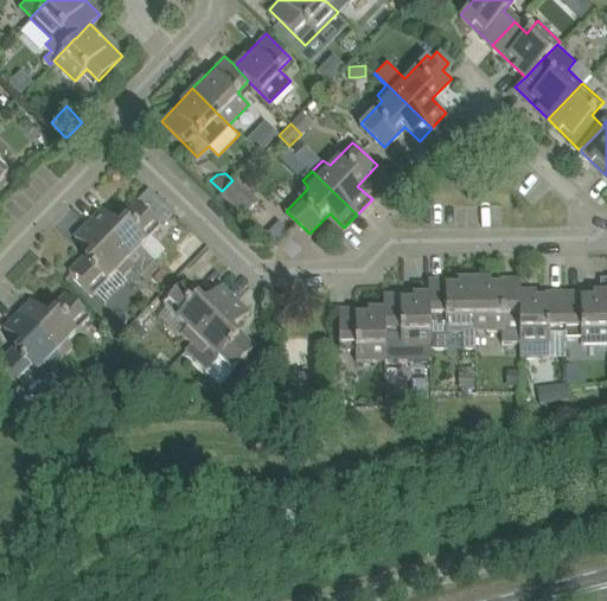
[(246,215),(260,199),(237,178),(223,192),(246,215)]
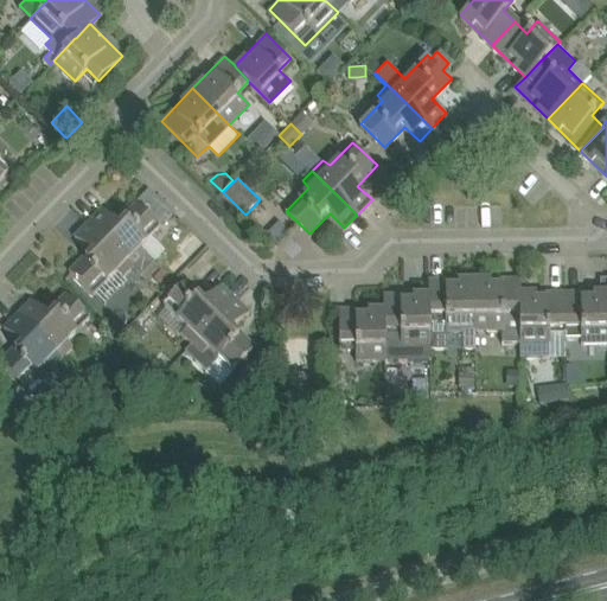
[(102,206),(88,222),(141,273),(152,261),(138,248),(161,224),(136,200),(117,221),(102,206)]
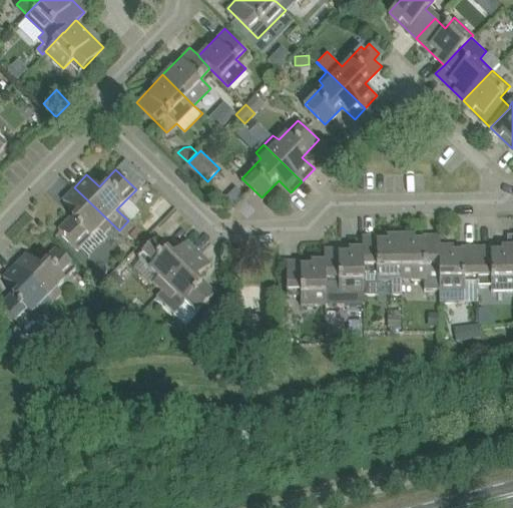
[(104,232),(111,225),(117,231),(119,230),(74,187),(63,198),(76,210),(59,227),(80,247),(98,227),(104,232)]
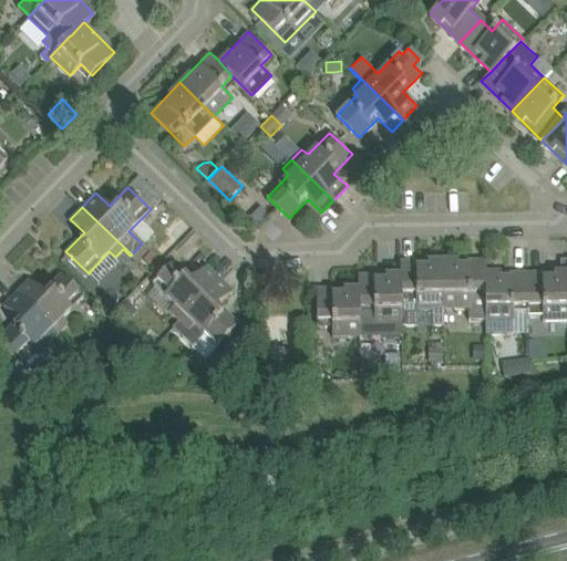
[(177,216),(166,227),(177,238),(188,227),(177,216)]
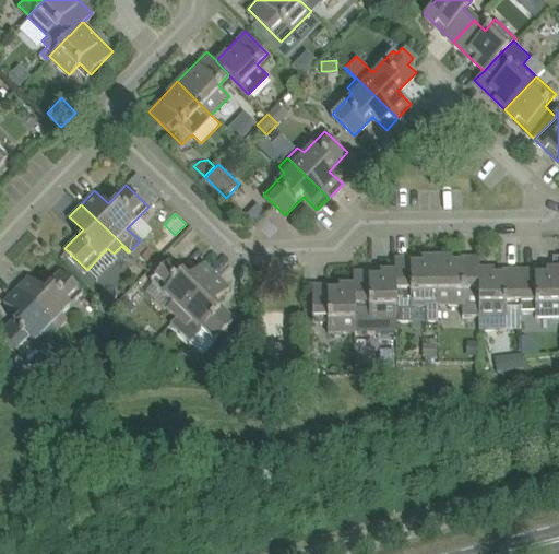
[(436,256),(437,303),(438,303),(462,303),(462,315),(478,314),(478,286),(479,286),(478,268),(479,268),(479,255),(436,256)]
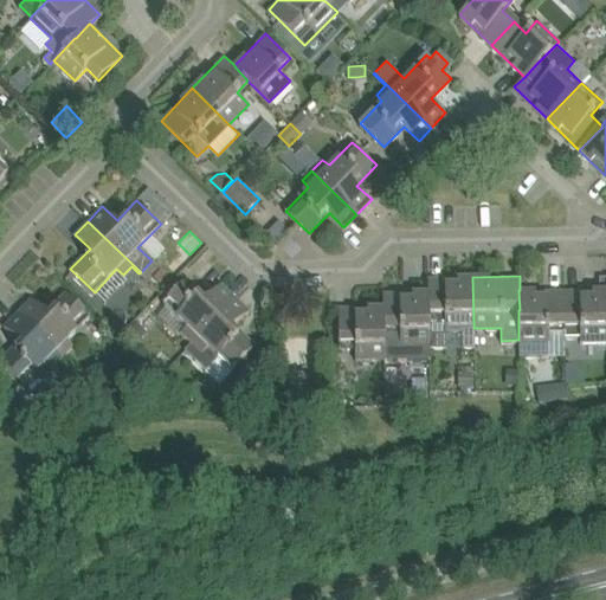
[(181,331),(191,341),(234,296),(221,283),(207,297),(187,277),(163,302),(187,324),(181,331)]
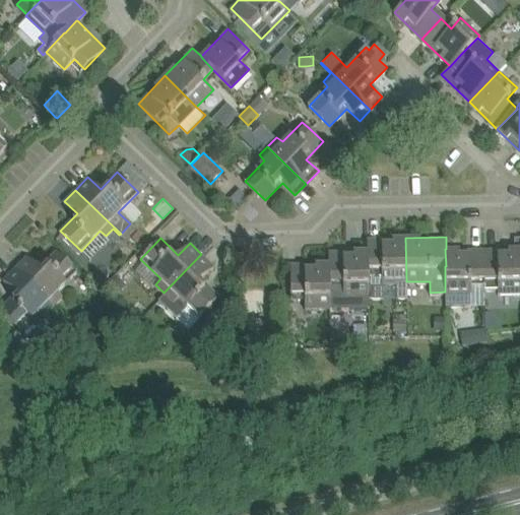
[(368,250),(368,267),(368,294),(368,297),(383,297),(383,281),(396,281),(396,298),(406,297),(407,297),(407,281),(406,281),(405,238),(368,238),(368,250)]
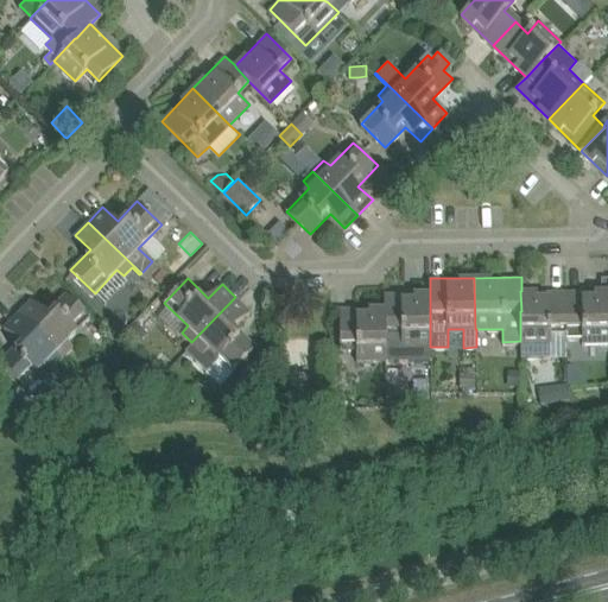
[(607,289),(564,290),(565,327),(582,327),(582,342),(607,342),(607,289)]
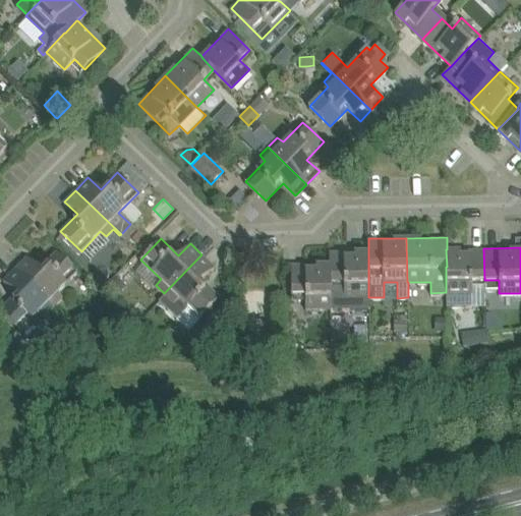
[(471,305),(470,294),(471,294),(471,280),(484,280),(483,248),(447,249),(446,249),(447,267),(446,267),(446,292),(447,292),(447,305),(471,305)]
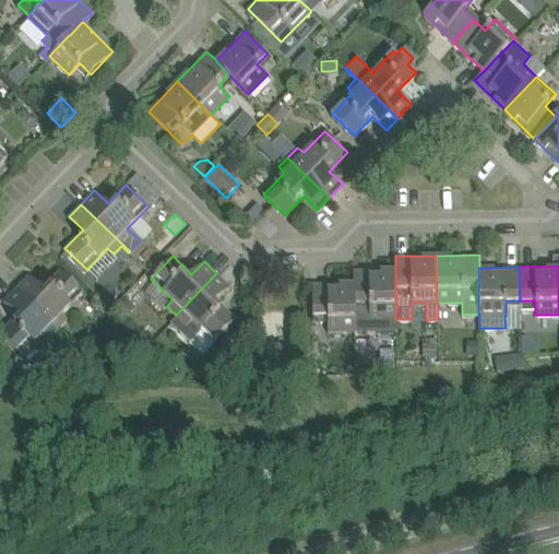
[(30,274),(16,287),(58,328),(68,318),(62,313),(83,290),(61,269),(43,287),(30,274)]
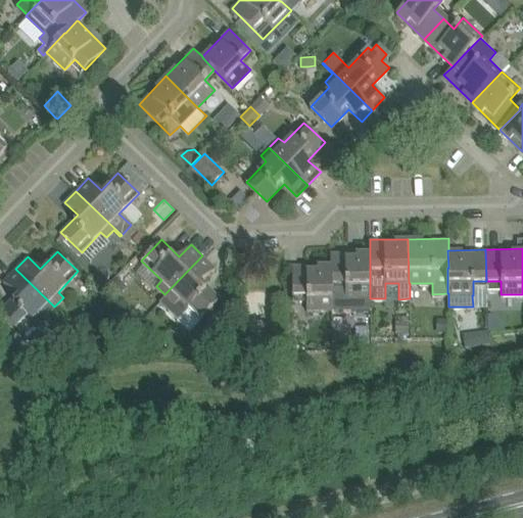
[(331,252),(331,265),(332,265),(332,282),(332,309),(370,308),(370,298),(370,295),(370,269),(370,251),(331,252)]
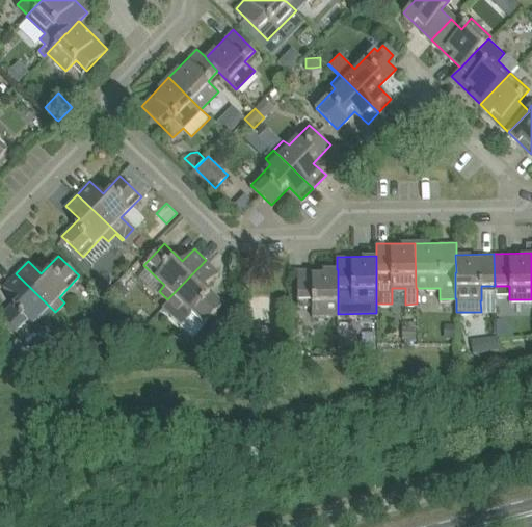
[(219,271),(206,260),(167,299),(163,305),(173,314),(181,322),(192,311),(196,316),(186,327),(192,334),(204,323),(210,317),(224,301),(207,285),(219,271)]
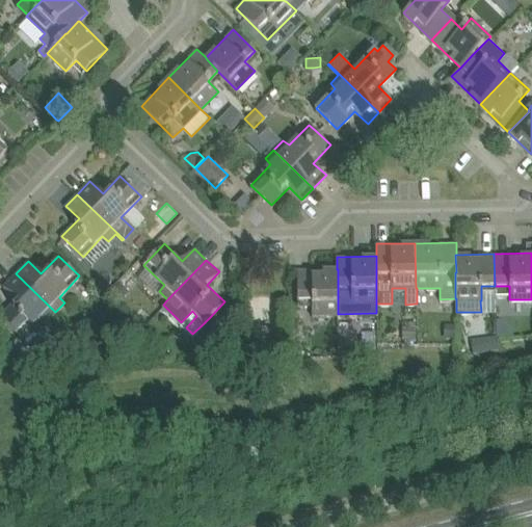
[(338,315),(338,314),(338,287),(338,269),(337,269),(297,269),(297,290),(297,299),(312,299),(312,315),(338,315)]
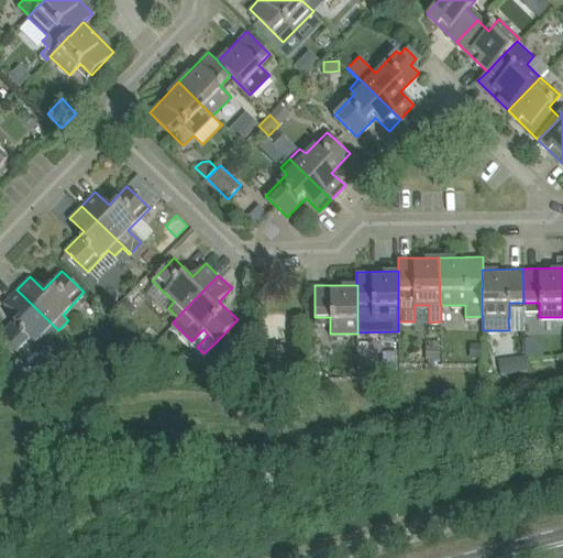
[(58,330),(17,290),(4,303),(18,316),(0,334),(0,335),(22,357),(43,335),(48,340),(58,330)]
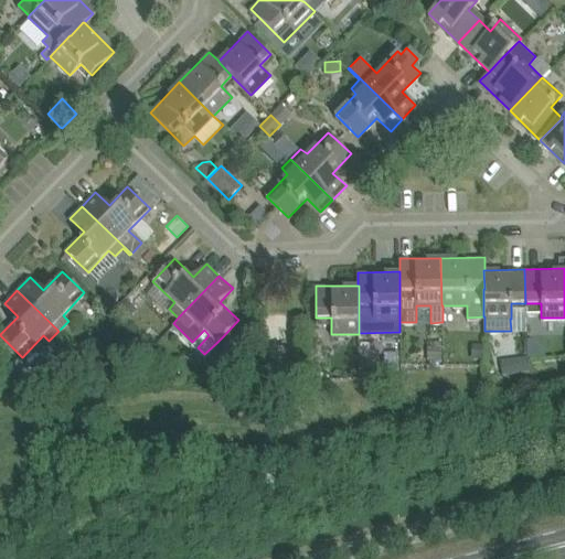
[(118,307),(127,316),(137,307),(128,298),(118,307)]
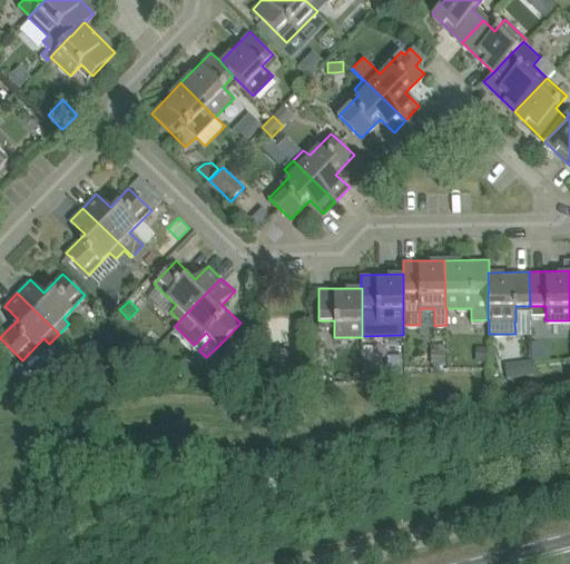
[(477,344),(475,359),(487,360),(487,357),(487,344),(477,344)]
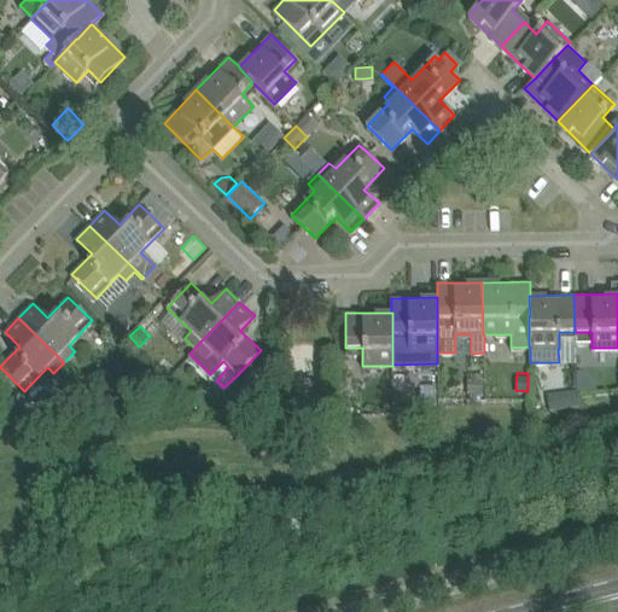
[(470,394),(477,394),(483,394),(483,376),(474,376),(467,376),(467,392),(470,394)]
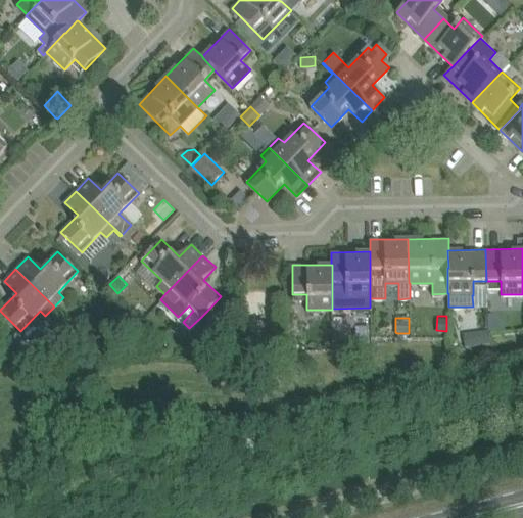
[(222,323),(209,322),(207,340),(220,342),(222,323)]
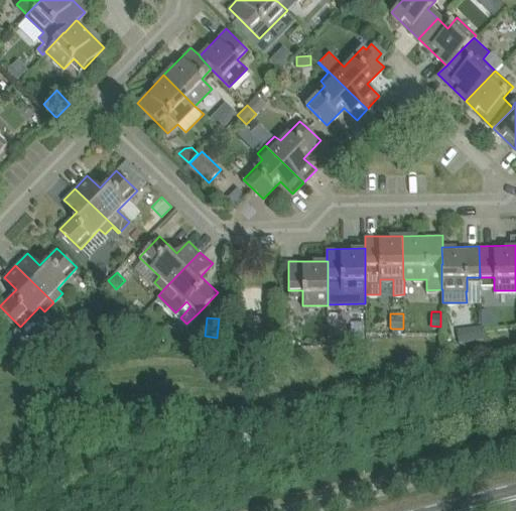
[(457,328),(459,341),(471,339),(469,326),(457,328)]
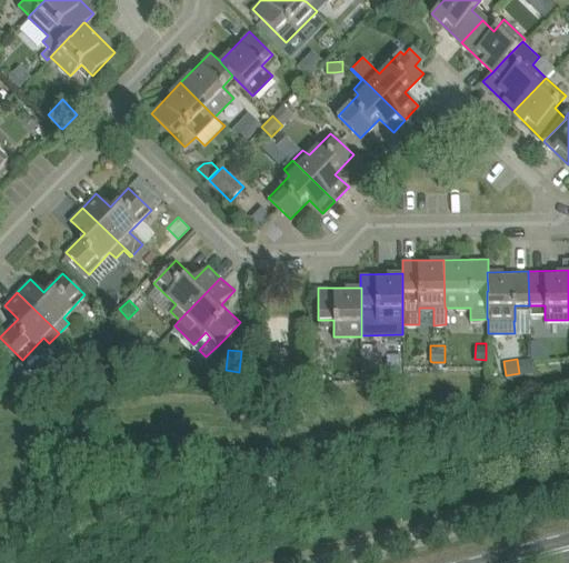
[(0,391),(11,391),(11,373),(0,373),(0,391)]
